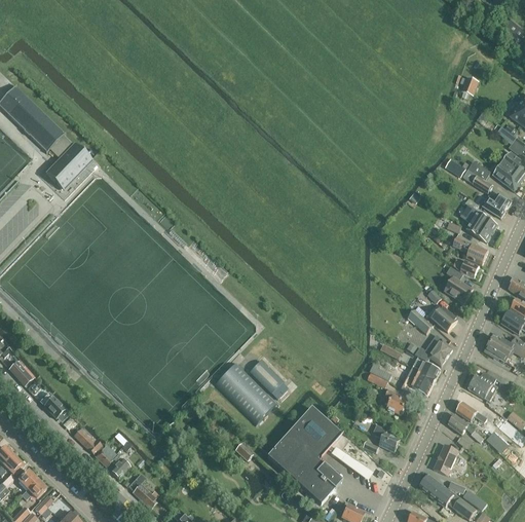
[(457,88),(454,97),(470,103),(478,79),(477,78),(478,75),(472,73),(471,76),(466,75),(461,89),(457,88)]
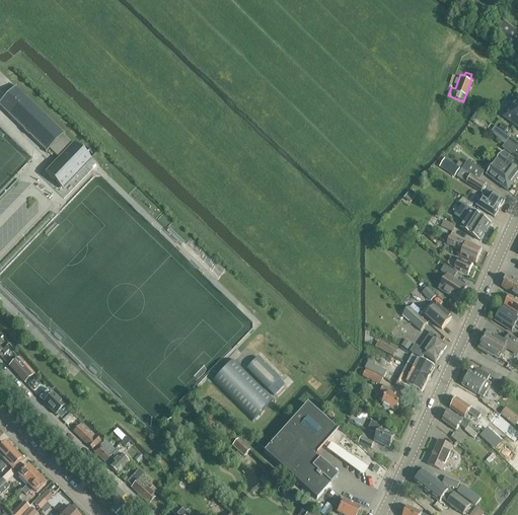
[(75,171),(75,172),(90,156),(72,139),(71,141),(61,132),(63,129),(62,129),(23,92),(23,91),(23,90),(4,111),(5,111),(6,111),(22,127),(27,132),(27,131),(45,147),(45,148),(45,149),(48,145),(58,154),(51,161),(51,162),(45,169),(49,173),(53,177),(60,184),(73,169),(75,171)]
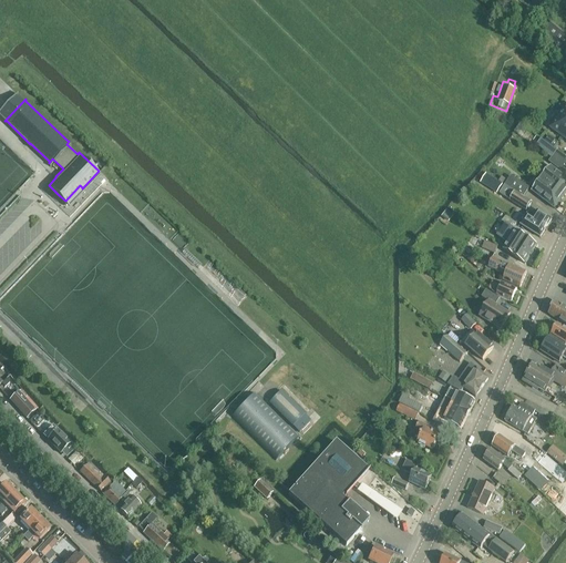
[(565,102),(564,105),(563,104),(548,124),(565,136),(565,102)]
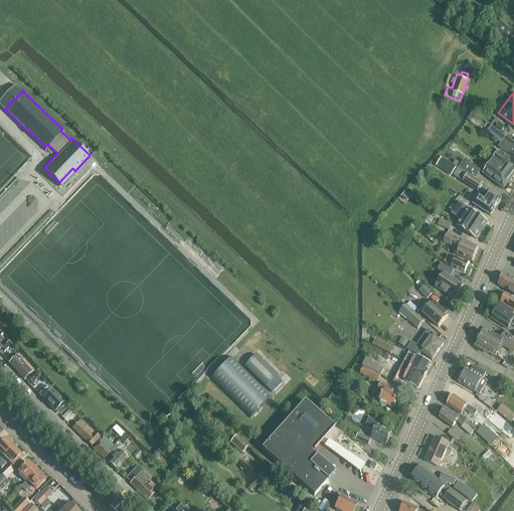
[(471,108),(466,116),(472,120),(477,113),(471,108)]
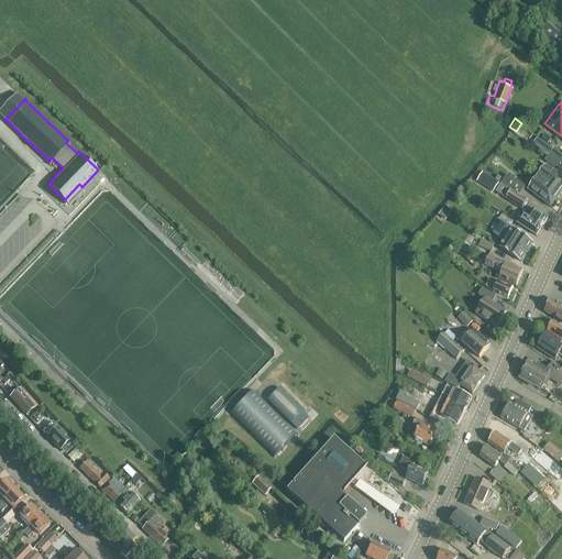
[(533,142),(548,152),(544,156),(555,165),(561,155),(561,153),(538,135),(533,142)]
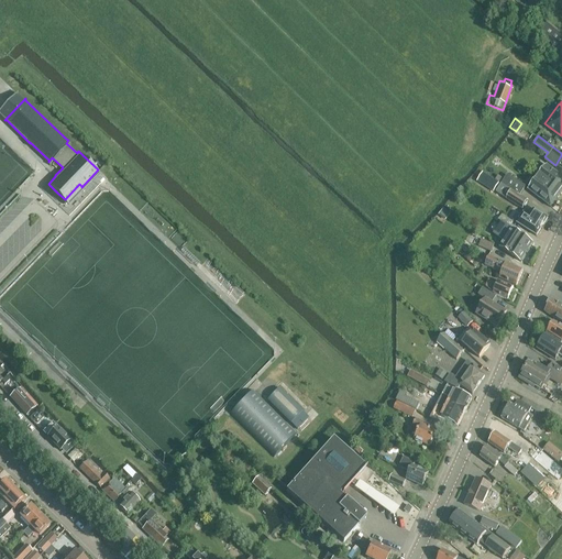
[(561,173),(546,162),(537,174),(559,190),(561,186),(561,173)]
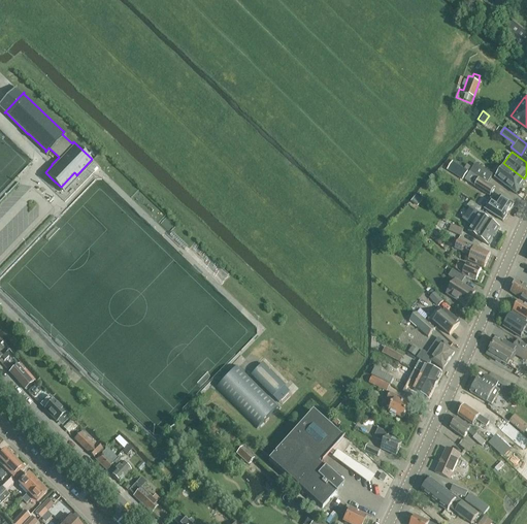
[(452,158),(447,166),(462,175),(467,167),(463,165),(452,158)]
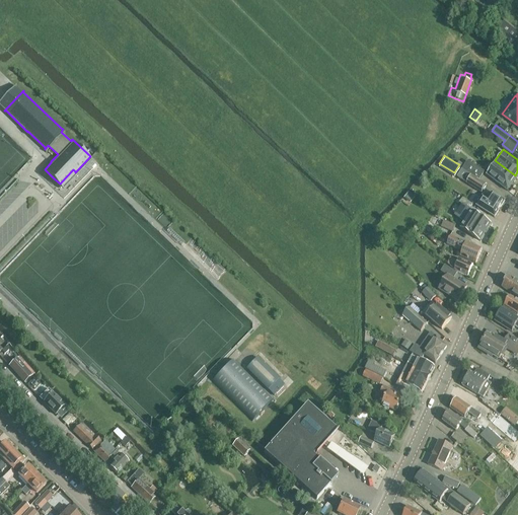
[(455,174),(461,177),(462,175),(466,178),(465,180),(481,190),(486,181),(477,176),(484,168),(466,157),(455,174)]
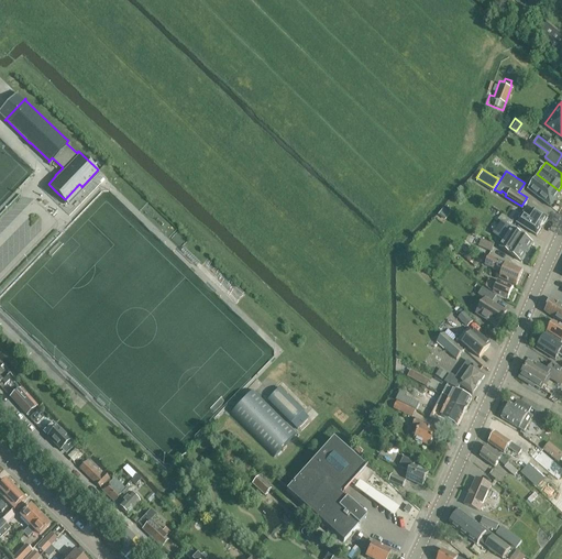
[(559,190),(537,174),(527,186),(535,192),(549,204),(559,190)]
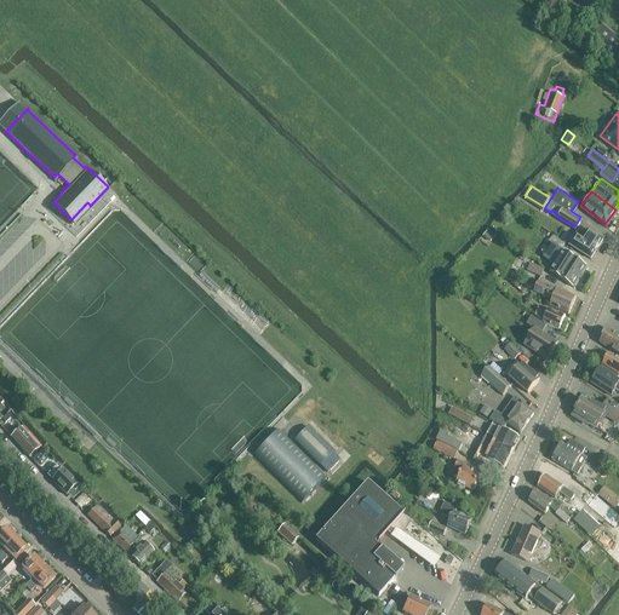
[(602,235),(588,225),(584,231),(578,228),(577,230),(575,230),(568,241),(590,254),(602,235)]
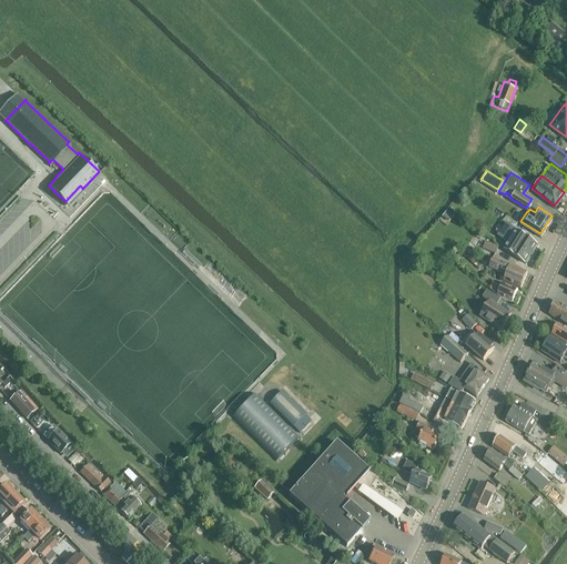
[(505,212),(502,219),(505,221),(498,232),(507,239),(503,245),(524,260),(536,241),(513,225),(516,220),(505,212)]
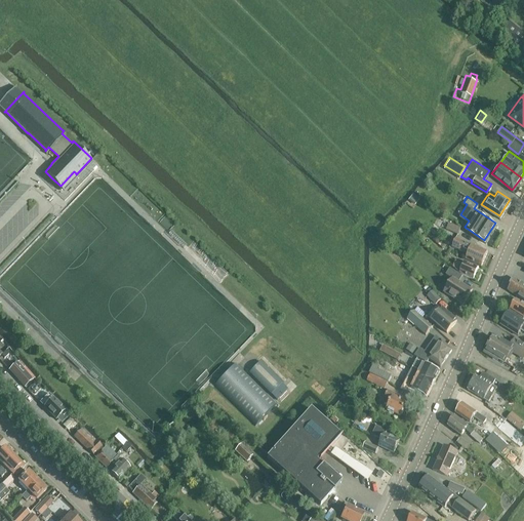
[(445,226),(456,231),(459,225),(447,219),(445,226)]
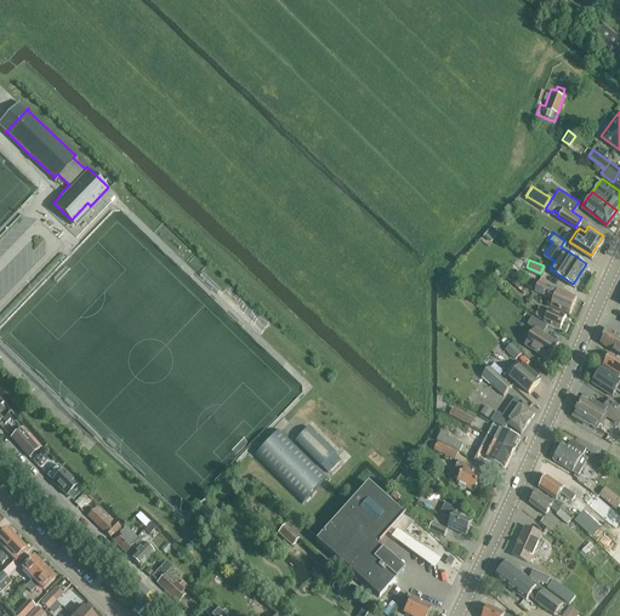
[(513,274),(510,278),(517,284),(522,289),(524,285),(513,274)]
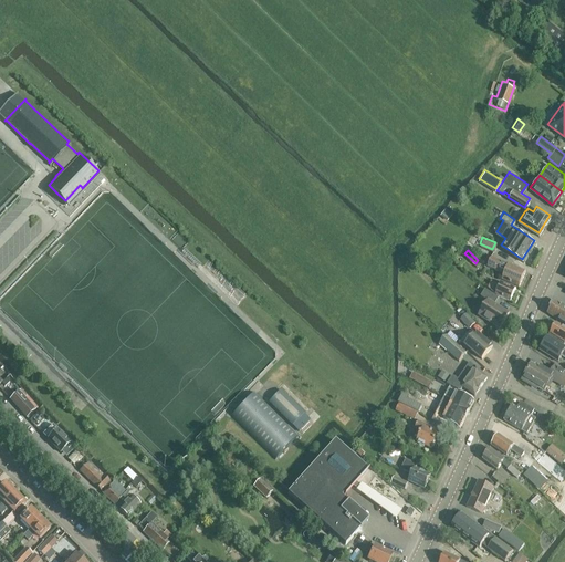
[(485,263),(504,271),(501,277),(518,284),(525,268),(491,253),(485,263)]
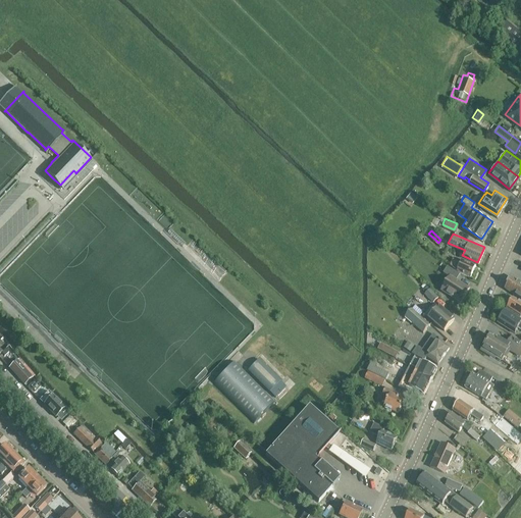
[(449,262),(457,268),(470,274),(475,263),(462,257),(461,260),(452,256),(449,262)]
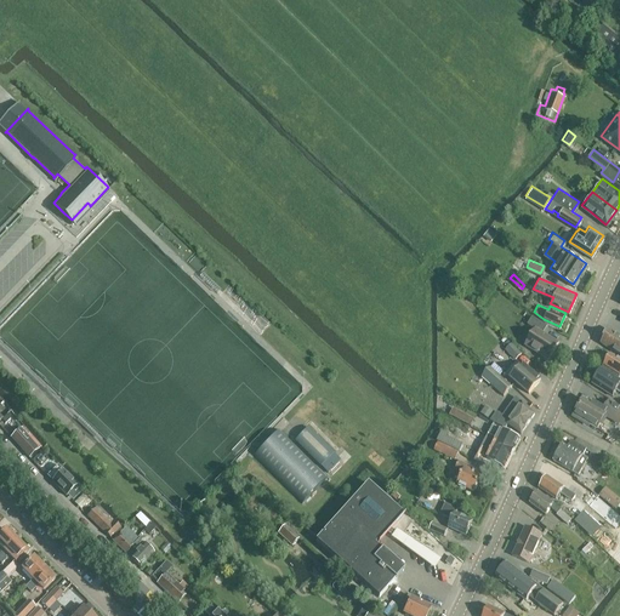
[(524,342),(547,355),(557,340),(541,330),(546,323),(532,313),(527,320),(534,326),(524,342)]
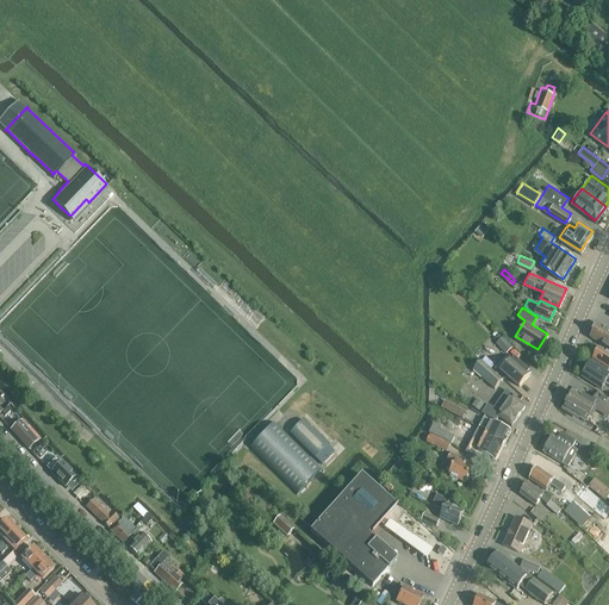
[(589,334),(608,345),(606,348),(600,344),(596,349),(594,350),(592,353),(592,355),(591,356),(608,367),(608,363),(608,328),(597,320),(589,334)]
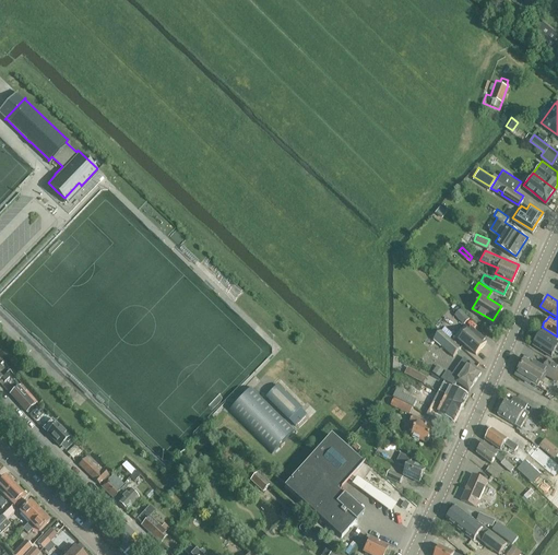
[(454,311),(463,320),(469,315),(460,306),(454,311)]
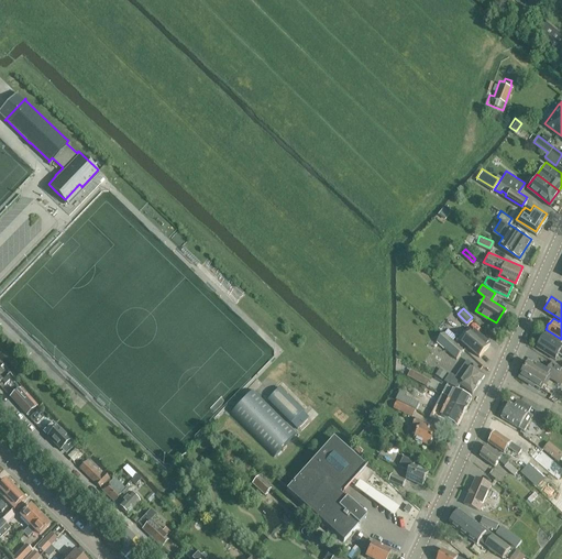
[(462,339),(470,346),(478,353),(489,341),(473,327),(462,339)]
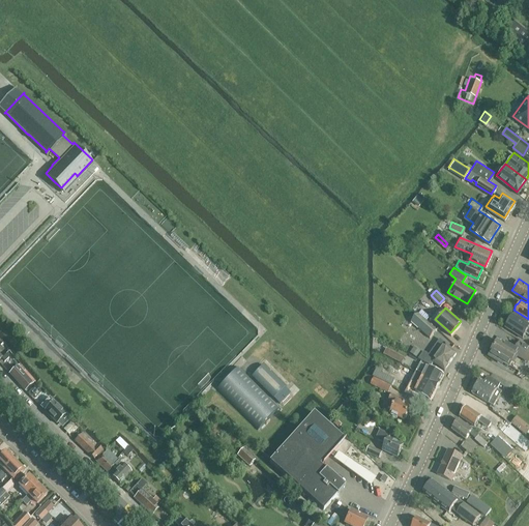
[(409,315),(411,317),(410,318),(429,334),(436,326),(415,309),(409,315)]
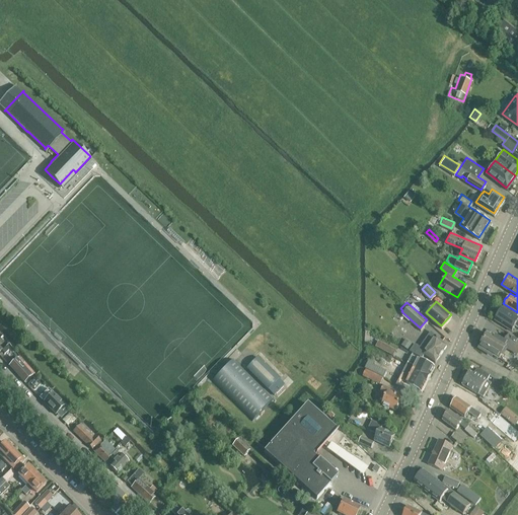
[(499,309),(494,317),(499,320),(506,325),(511,328),(514,323),(517,325),(517,316),(517,314),(502,305),(501,306),(499,309)]
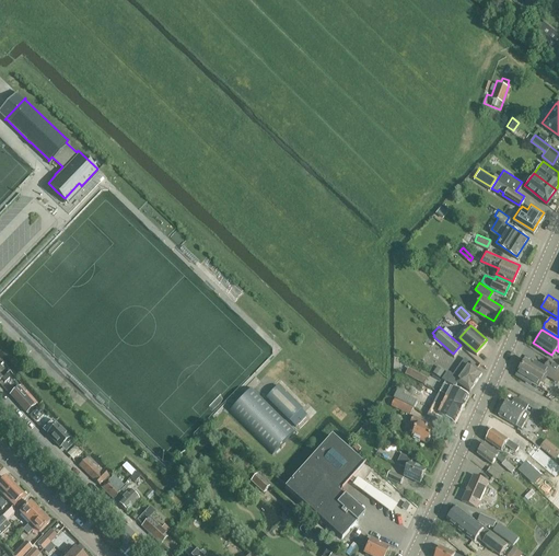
[(441,375),(444,378),(454,383),(456,380),(468,389),(481,370),(464,355),(452,371),(446,368),(441,375)]
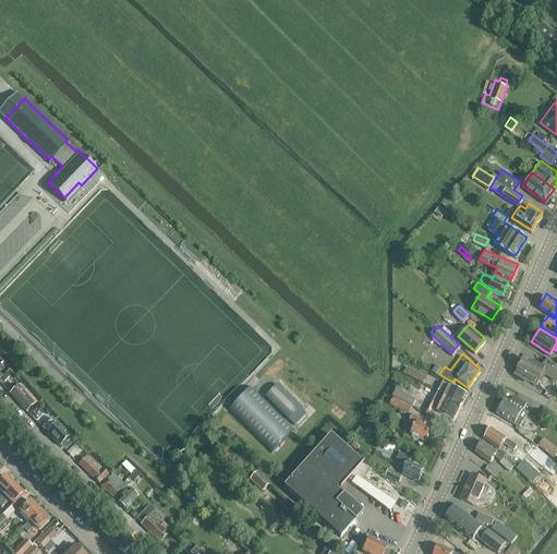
[(515,370),(523,375),(523,376),(529,380),(529,378),(535,382),(543,371),(546,372),(548,369),(556,373),(556,372),(556,362),(546,357),(542,364),(532,358),(530,361),(522,356),(515,370)]
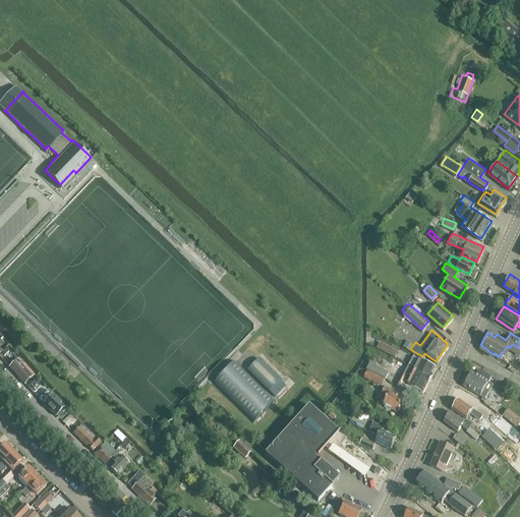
[(402,342),(409,347),(413,342),(406,336),(402,342)]
